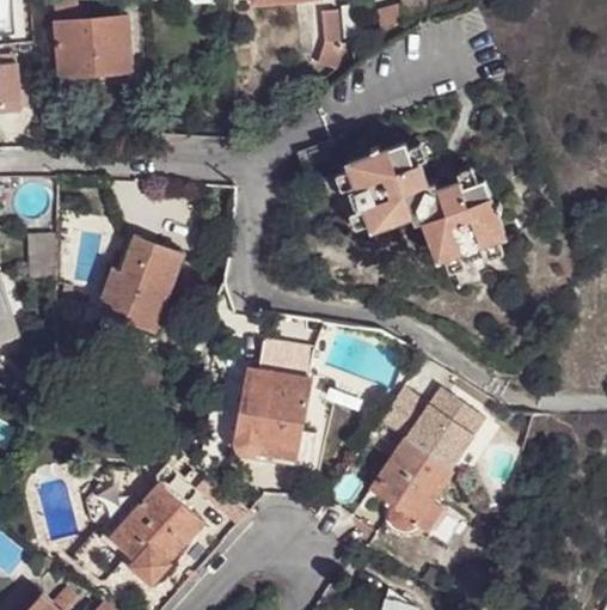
[(398,25),(433,11),(430,0),(424,0),(396,7),(398,25)]
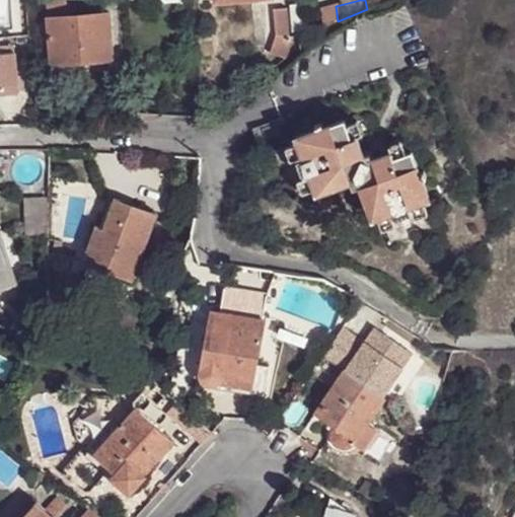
[(365,0),(367,9),(388,0),(365,0)]
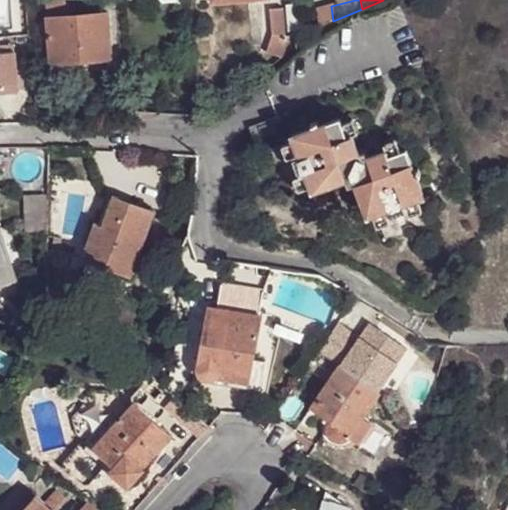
[(68,65),(108,62),(104,15),(63,18),(61,1),(41,3),(47,66),(49,66),(51,71),(56,74),(62,74),(66,71),(68,65)]
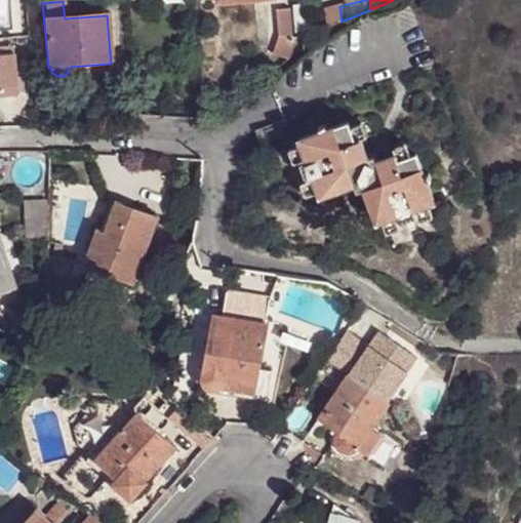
[(325,29),(342,22),(339,6),(322,11),(325,29)]
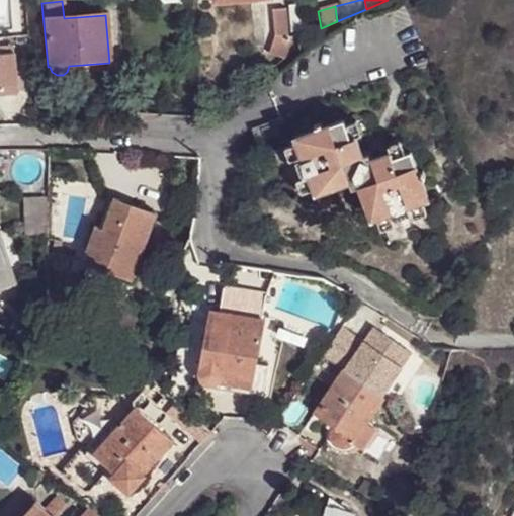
[(290,36),(305,35),(303,7),(288,8),(290,36)]
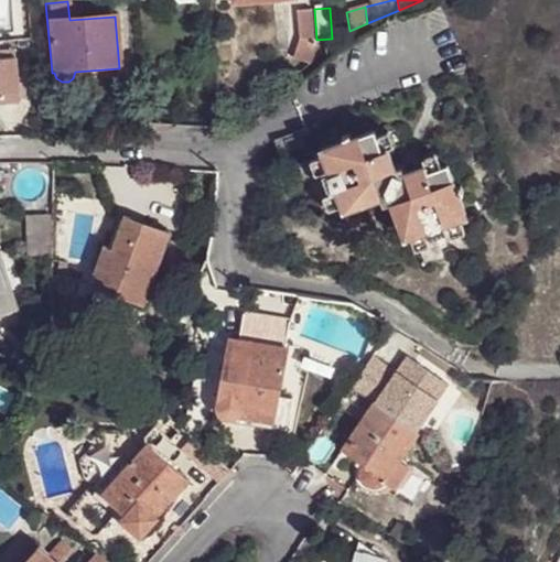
[(301,63),(308,55),(314,39),(311,11),(295,12),(298,41),(288,58),(301,63)]
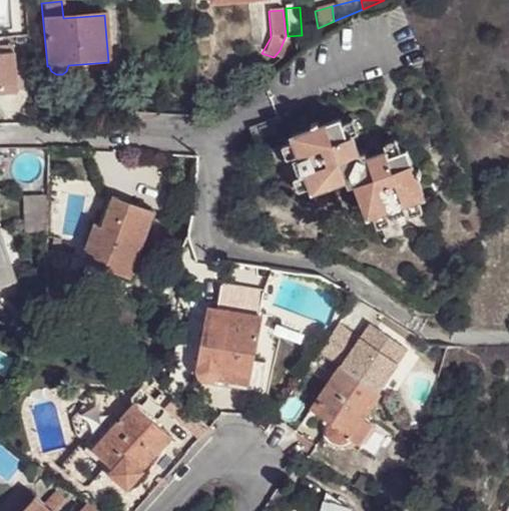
[(0,94),(19,92),(14,44),(0,45),(0,94)]
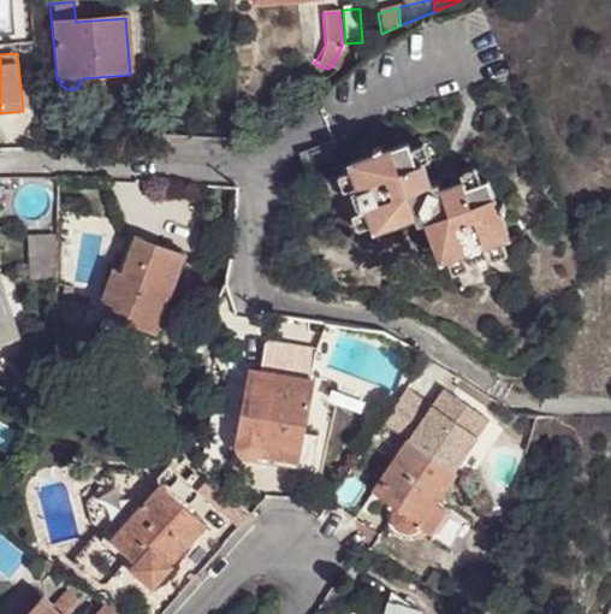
[(363,213),(368,228),(371,236),(413,222),(415,229),(422,226),(437,267),(446,264),(462,259),(463,265),(487,257),(485,251),(500,244),(508,243),(486,183),(479,187),(463,192),(461,183),(438,192),(435,187),(429,188),(421,165),(415,167),(409,152),(407,146),(345,165),(349,173),(354,189),(348,192),(356,216),(363,213)]
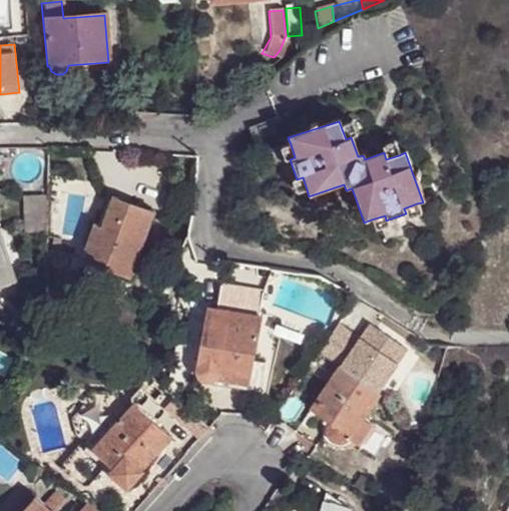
[(352,123),(341,126),(346,139),(351,137),(357,135),(352,123)]
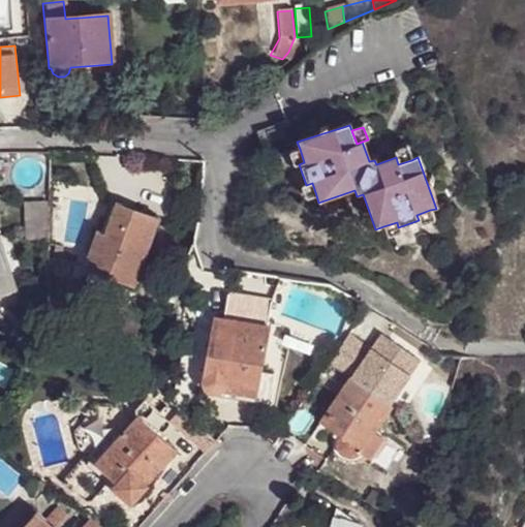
[(394,152),(396,157),(398,164),(411,160),(407,148),(394,152)]
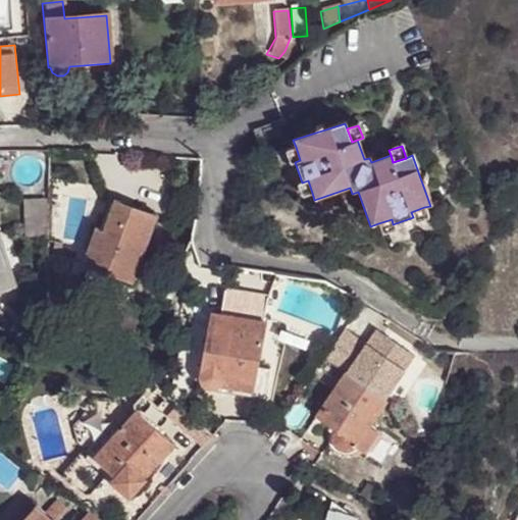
[(291,164),(295,162),(300,160),(296,147),(286,151),(291,164)]
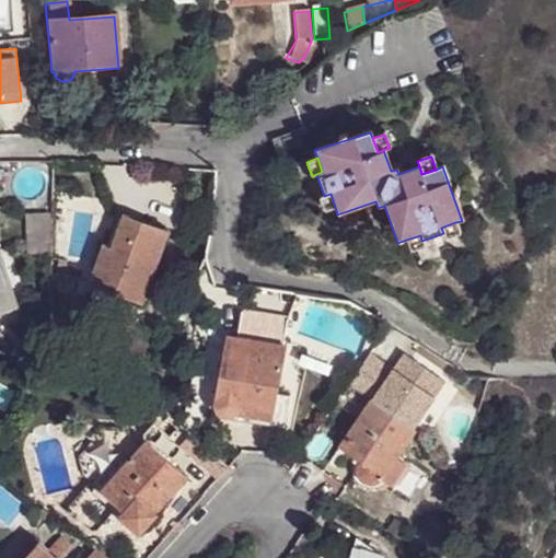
[(324,211),(335,207),(331,194),(324,196),(320,197),(324,211)]
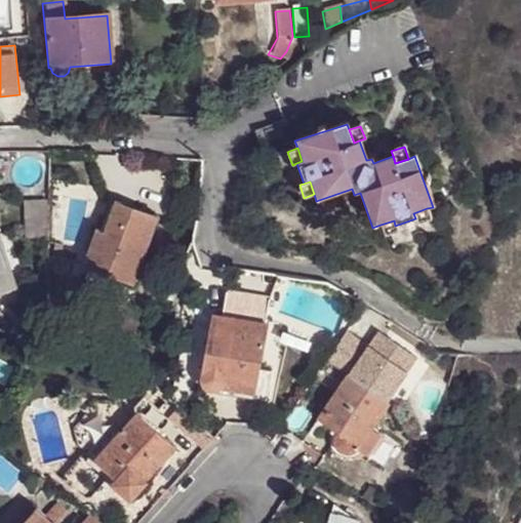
[(27,199),(28,223),(40,223),(40,199),(27,199)]
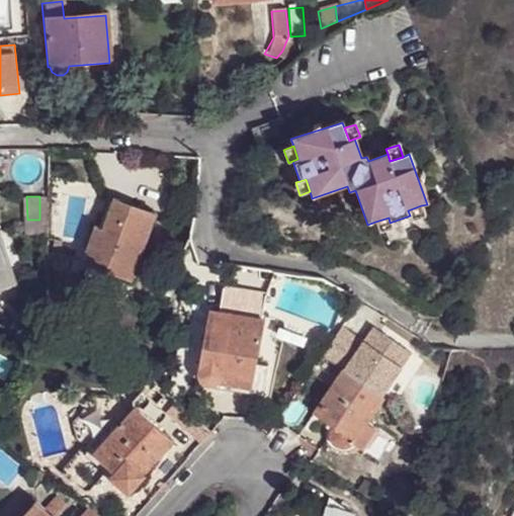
[(81,265),(111,276),(131,283),(155,218),(113,201),(102,233),(94,230),(81,265)]
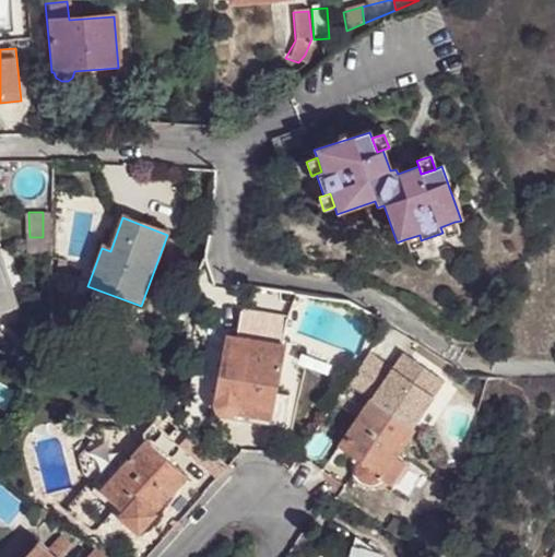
[(459,234),(455,222),(440,227),(443,233),(444,239),(459,234)]
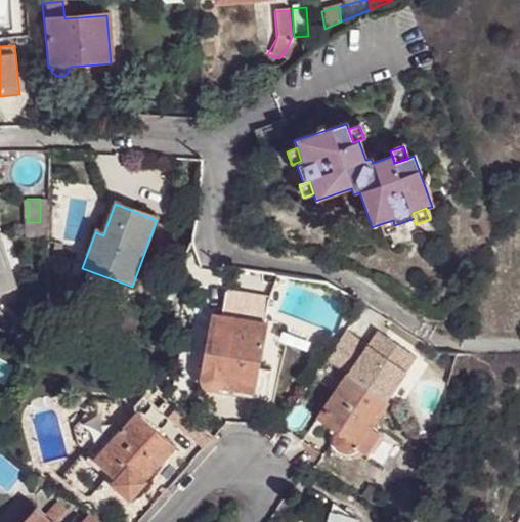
[(396,230),(394,225),(393,220),(380,224),(383,235),(396,230)]
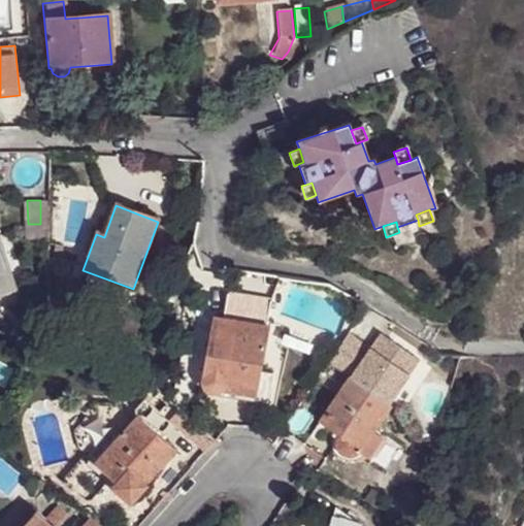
[(22,239),(45,244),(45,225),(40,224),(28,224),(22,224),(22,239)]
